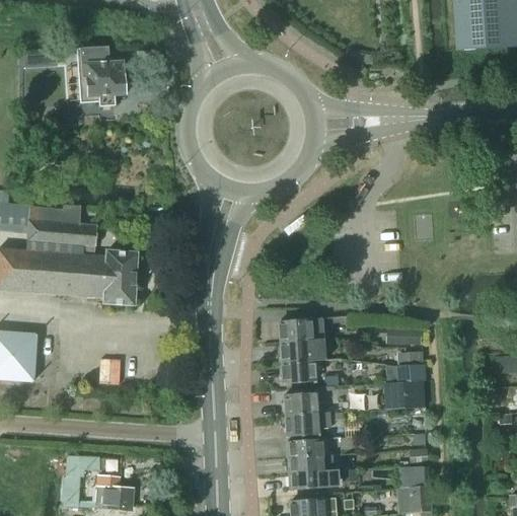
[(455,0),(460,50),(516,45),(516,0),(455,0)]
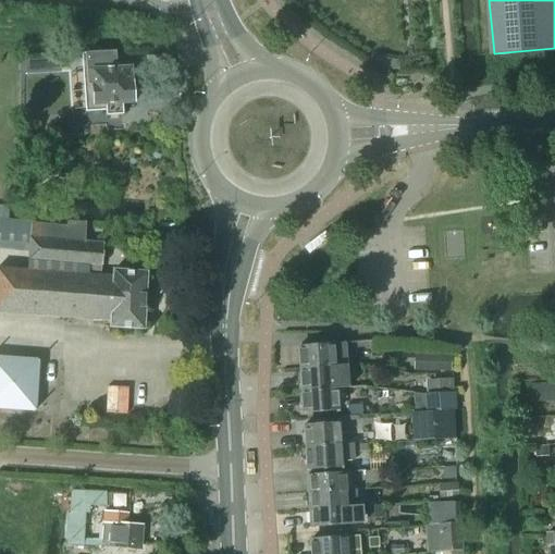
[(116,49),(83,51),(87,110),(108,109),(108,114),(125,113),(124,102),(135,101),(135,99),(139,96),(138,86),(134,83),(134,79),(133,79),(132,65),(118,66),(116,49)]
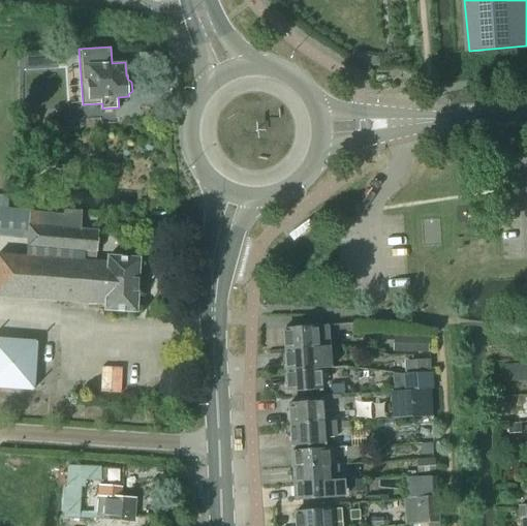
[(0,192),(0,225),(30,228),(28,253),(0,251),(0,296),(89,302),(91,303),(97,304),(99,302),(106,303),(106,308),(137,310),(141,256),(110,254),(110,261),(98,260),(100,229),(83,228),(84,210),(65,209),(65,213),(31,211),(31,208),(8,207),(9,193),(0,192)]
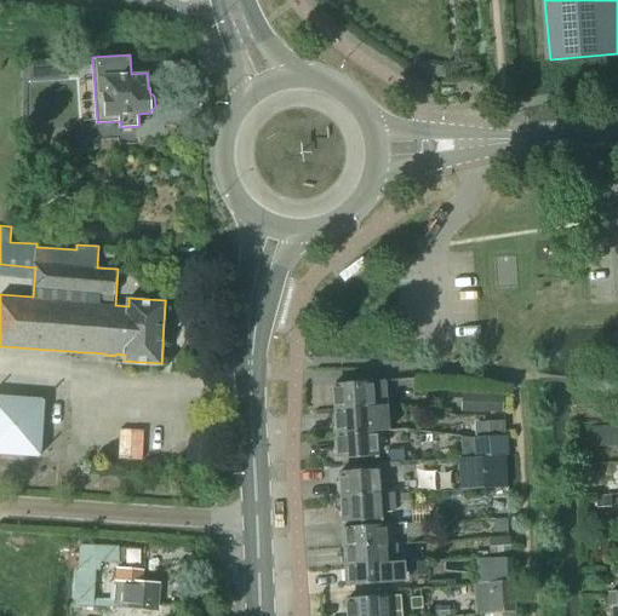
[(387,379),(333,383),(335,409),(389,406),(387,379)]
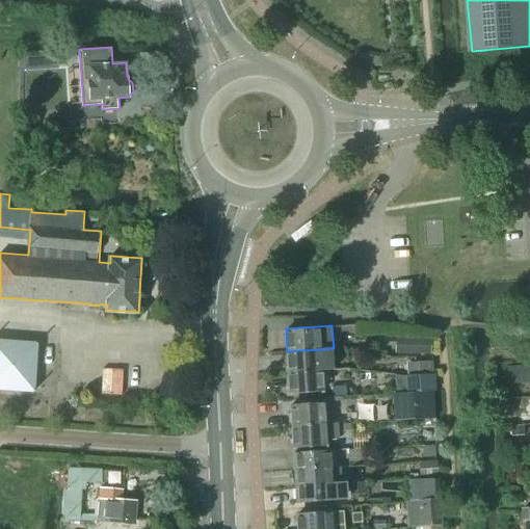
[(397,340),(397,348),(431,349),(431,336),(397,335),(397,340)]
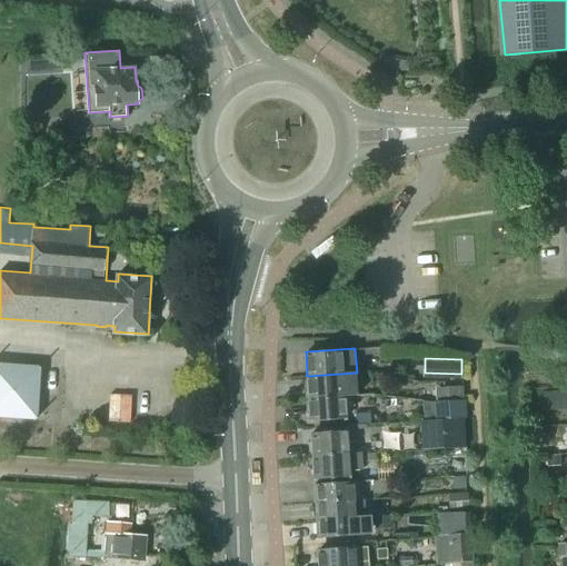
[(307,376),(309,398),(345,396),(345,394),(358,394),(357,373),(307,376)]
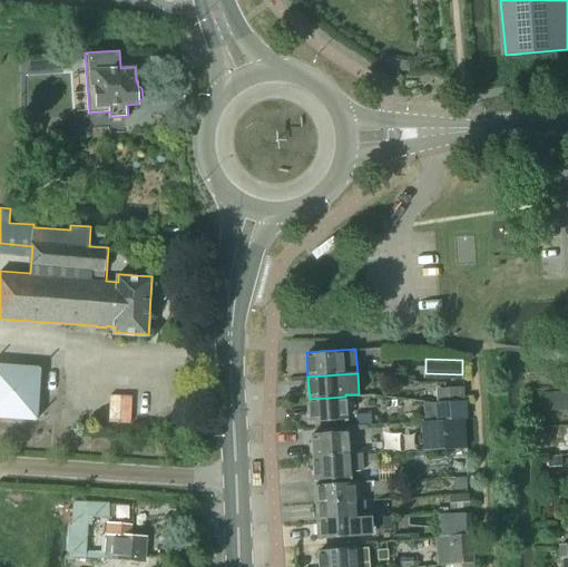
[(444,385),(446,401),(467,400),(466,384),(444,385)]
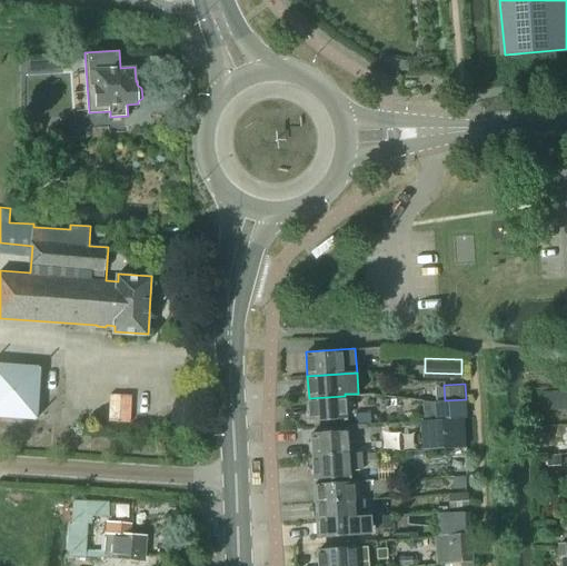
[(566,390),(547,393),(548,408),(566,407),(566,390)]
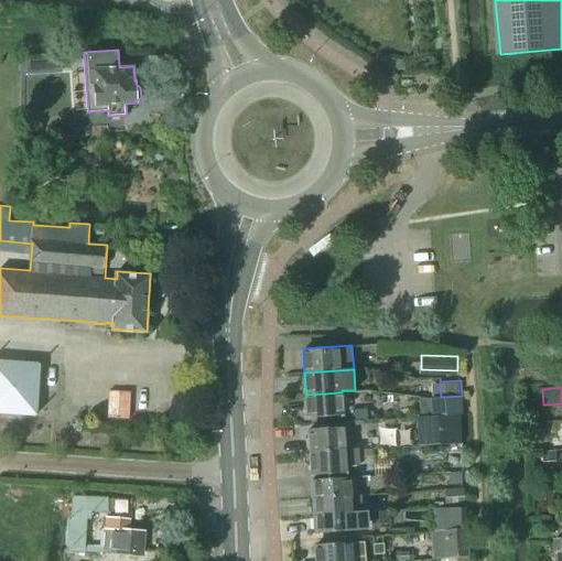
[(343,416),(342,392),(306,395),(307,418),(343,416)]
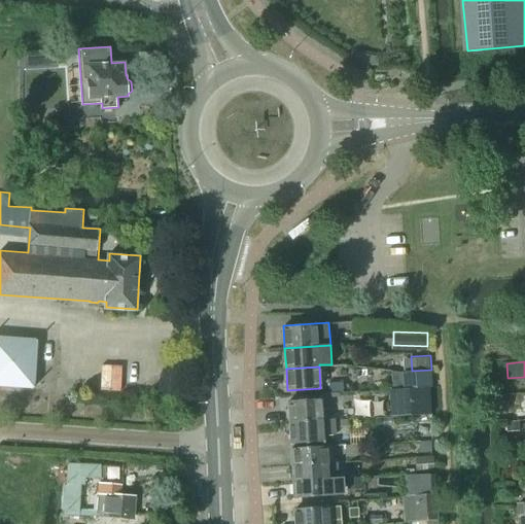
[(408,387),(426,386),(432,386),(431,370),(412,371),(405,371),(406,387),(408,387)]
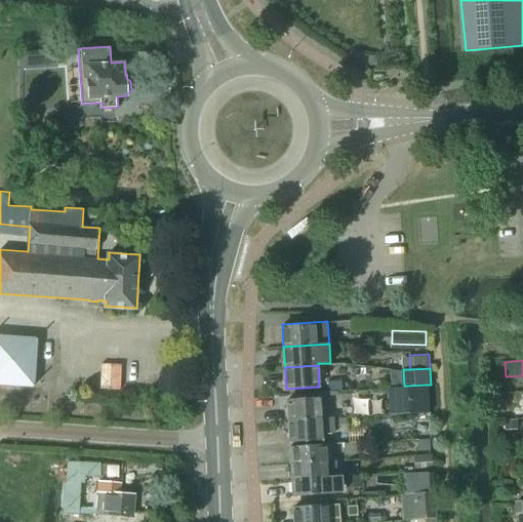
[(343,379),(328,379),(329,392),(344,391),(343,379)]
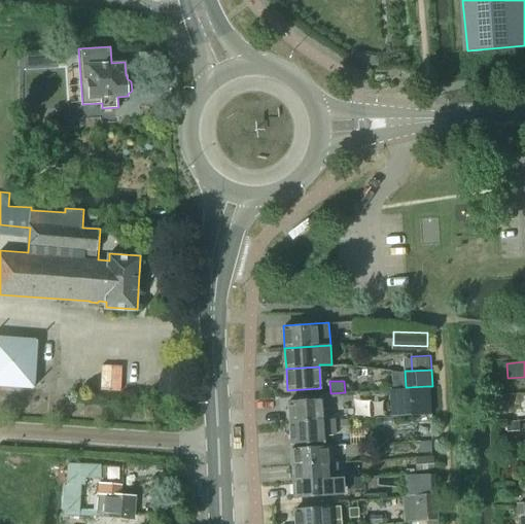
[(430,388),(396,390),(398,415),(432,413),(432,410),(430,388)]
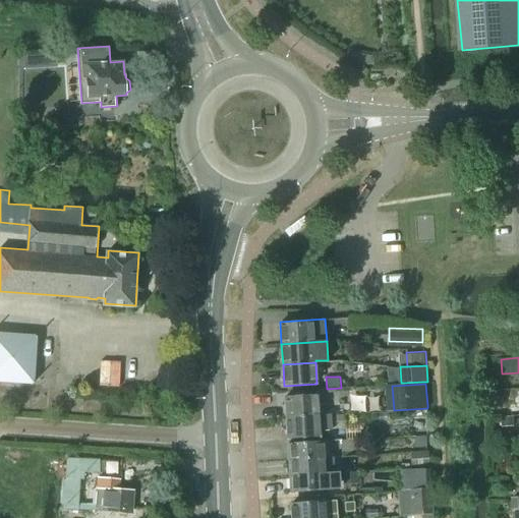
[(285,395),(286,415),(319,413),(316,393),(285,395)]
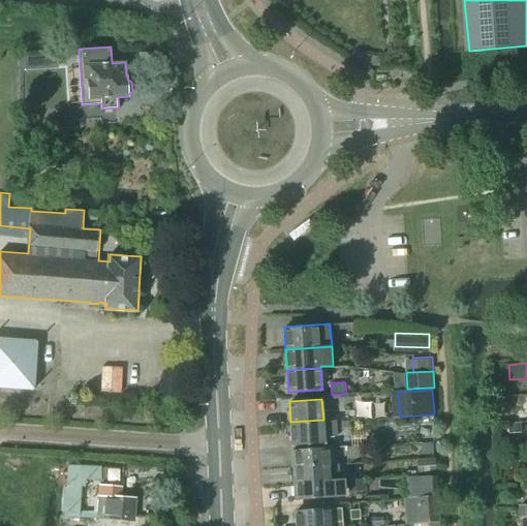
[(292,443),(324,441),(324,436),(338,435),(337,419),(323,420),(290,422),(292,443)]
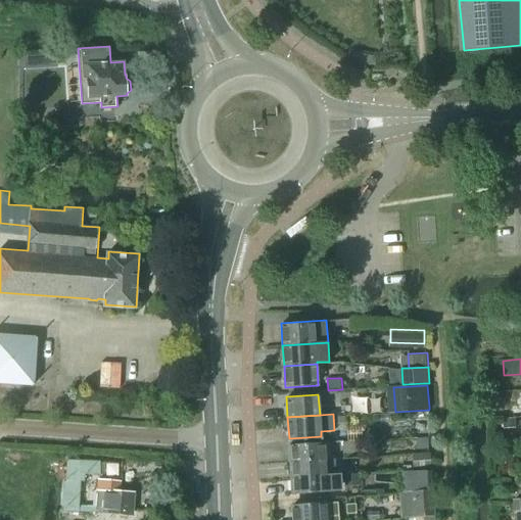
[(517,419),(506,420),(506,428),(518,427),(517,419)]
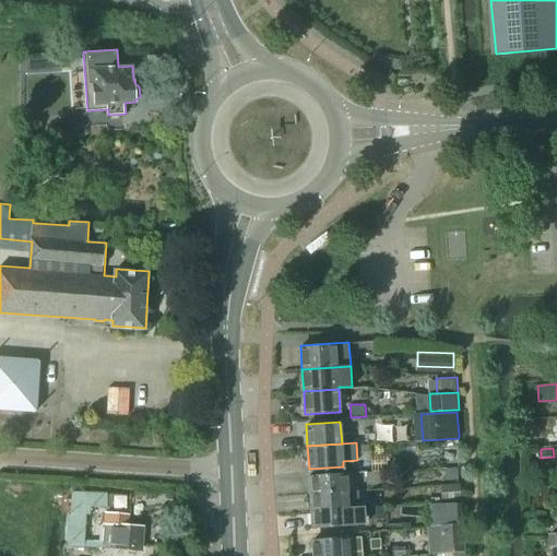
[(459,466),(447,466),(448,477),(459,477),(459,466)]
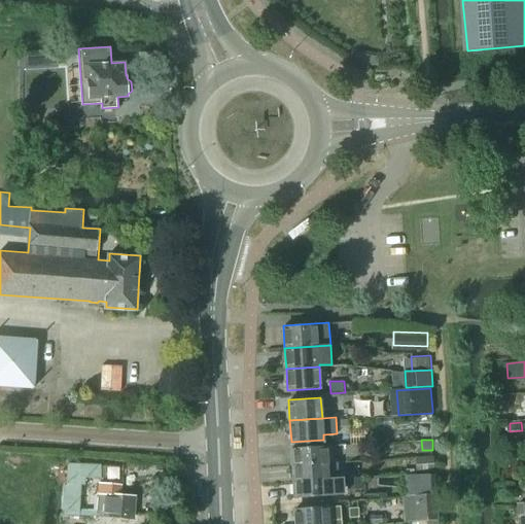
[(360,443),(347,444),(347,452),(361,451),(360,443)]
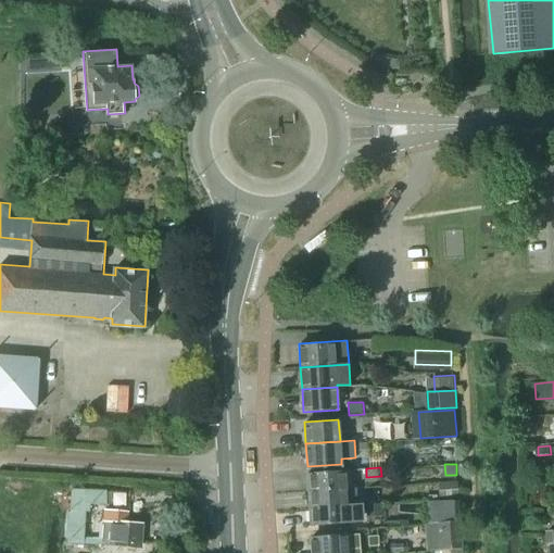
[(350,469),(307,472),(309,489),(352,486),(350,469)]
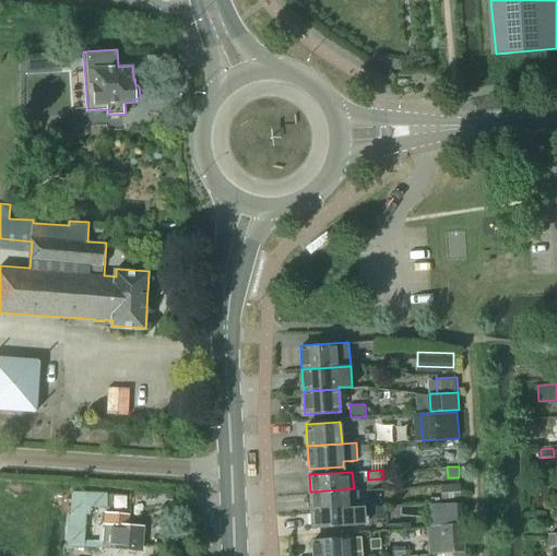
[(460,483),(442,485),(442,498),(461,497),(460,483)]
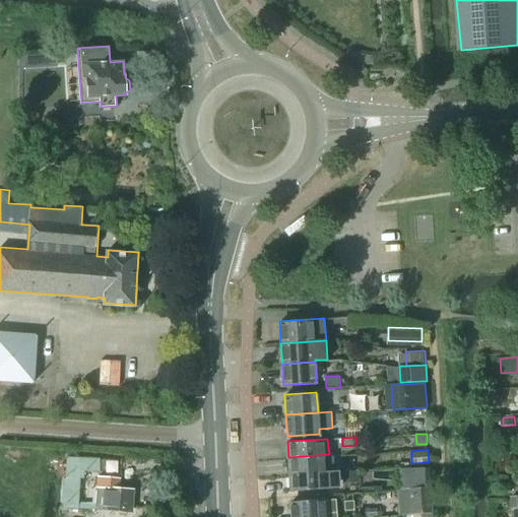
[(329,454),(288,457),(289,472),(329,470),(328,463),(334,462),(334,455),(329,455),(329,454)]
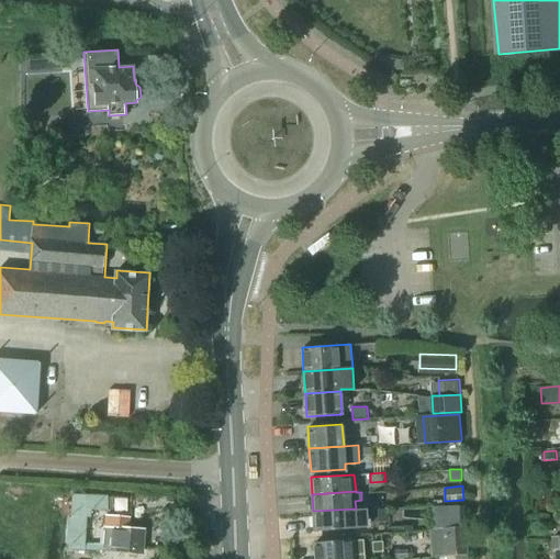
[(68,538),(68,544),(69,544),(69,548),(87,548),(88,544),(87,544),(87,516),(92,516),(93,507),(110,509),(110,494),(76,492),(74,492),(71,513),(70,513),(68,538)]
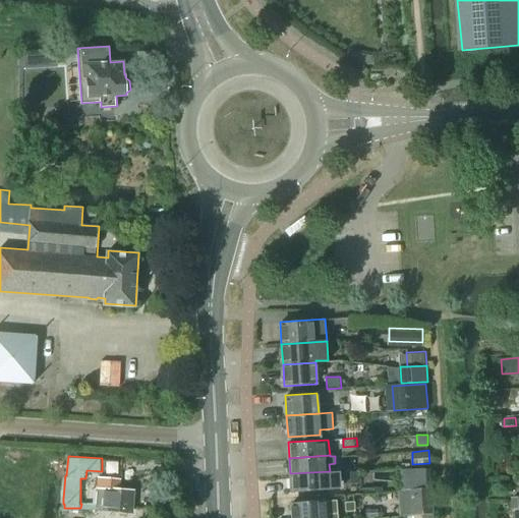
[(420,487),(430,487),(430,467),(420,467),(420,487)]
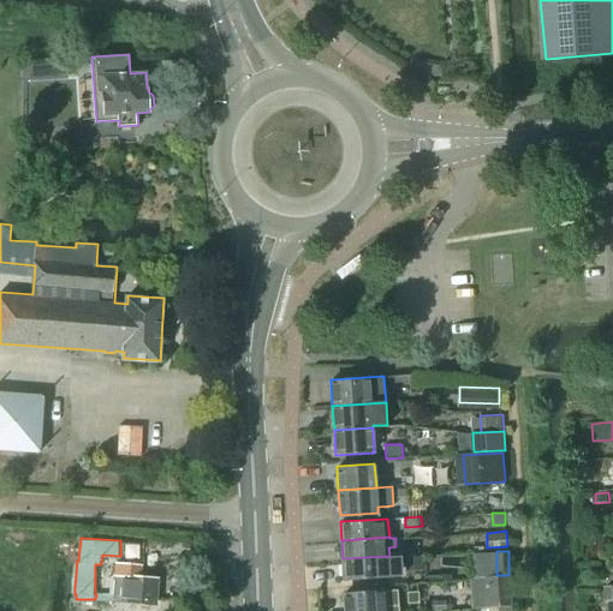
[(421,555),(406,556),(408,565),(422,564),(421,555)]
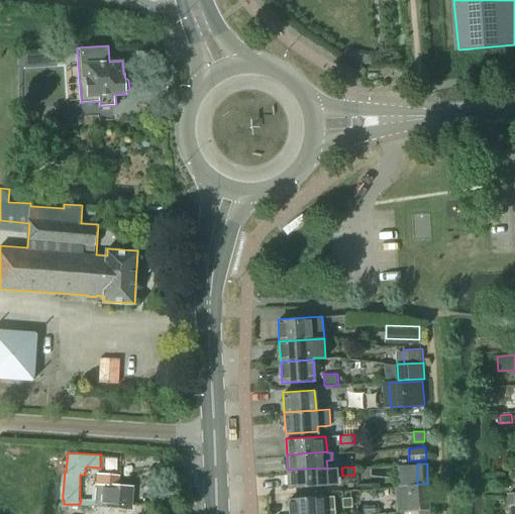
[(327,468),(288,470),(290,488),(292,487),(332,484),(337,484),(337,476),(336,468),(327,468)]
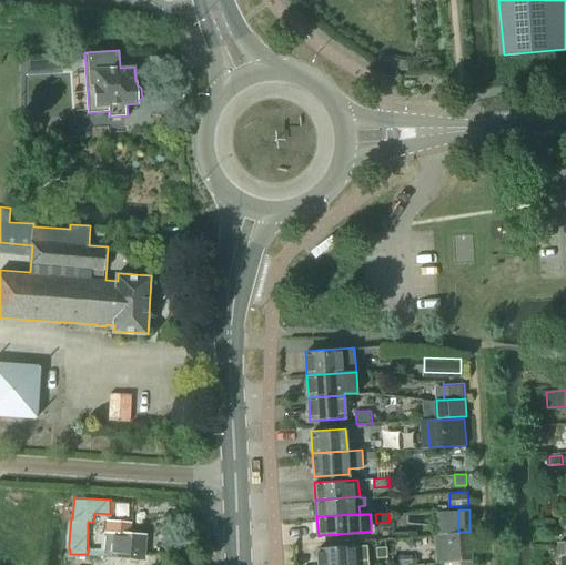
[(107,553),(143,556),(145,535),(131,534),(132,521),(108,520),(107,533),(108,533),(107,553)]
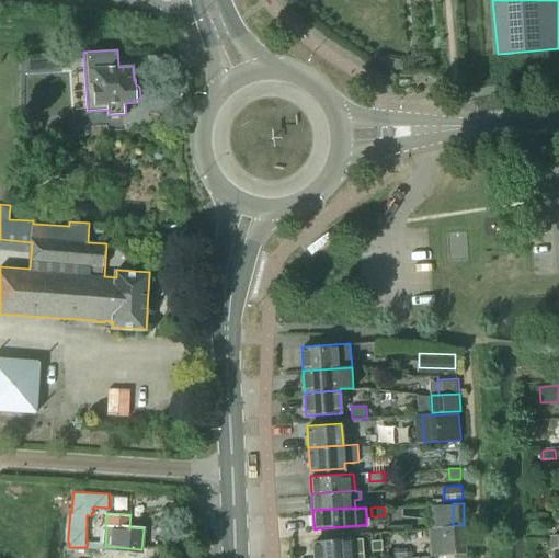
[(467,551),(466,525),(430,527),(431,554),(459,551),(467,551)]
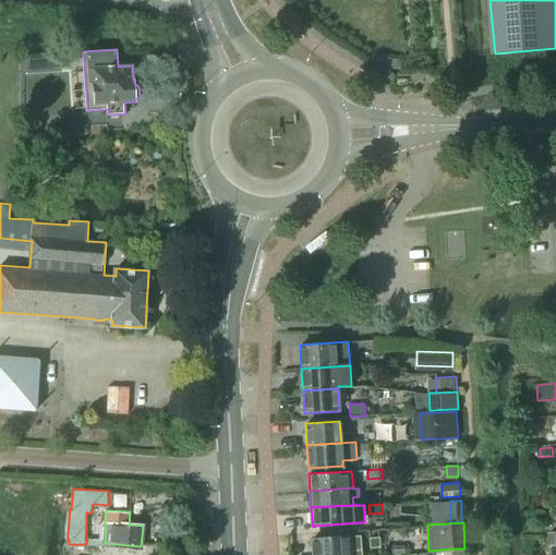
[(313,537),(314,554),(362,554),(361,534),(347,534),(313,537)]
